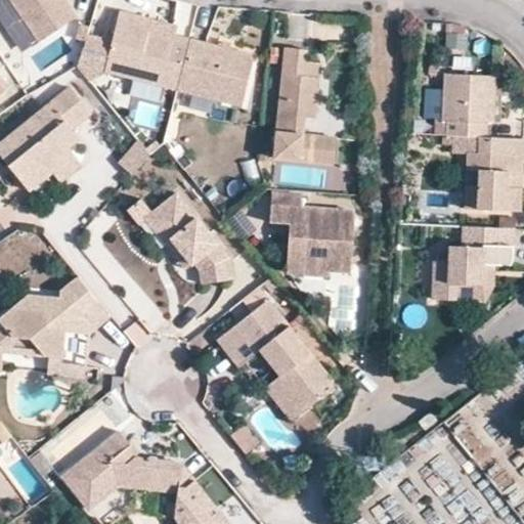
[(9,0),(37,45),(71,23),(58,4),(63,1),(61,0),(9,0)]
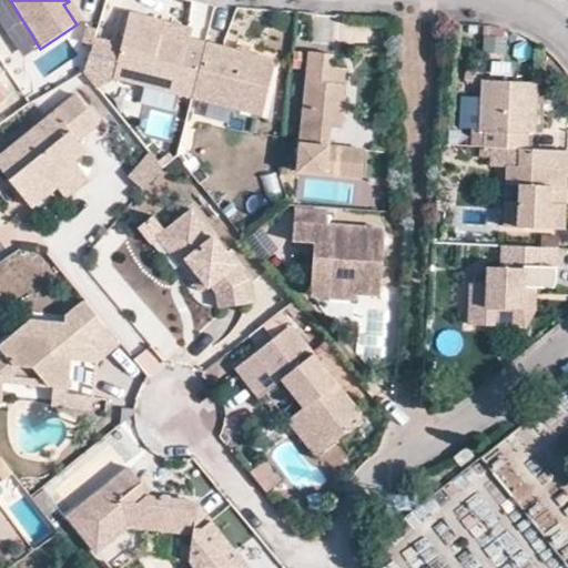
[(134,0),(134,3),(168,11),(170,0),(169,0),(134,0)]
